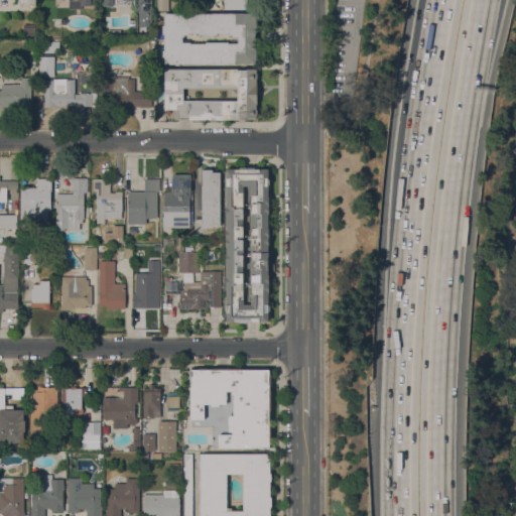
[(91,0),(91,6),(82,6),(82,9),(69,9),(69,0),(91,0)]
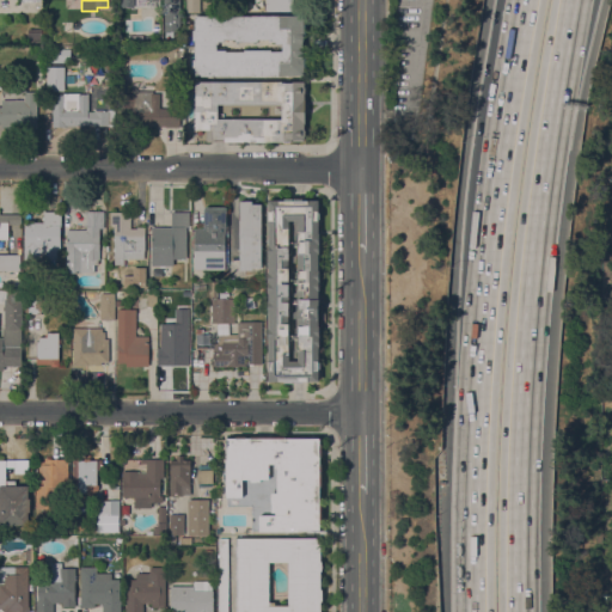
[(200,0),(200,12),(185,12),(185,0),(200,0)]
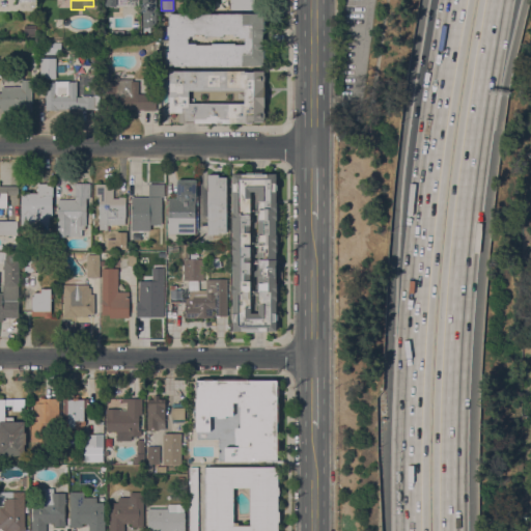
[(169,59),(167,59),(167,52),(169,52),(169,35),(167,35),(167,26),(169,26),(169,14),(263,14),(263,23),(266,23),(266,31),(263,31),(263,36),(261,36),(262,50),(266,50),(266,58),(263,58),(263,65),(169,66),(169,59)]
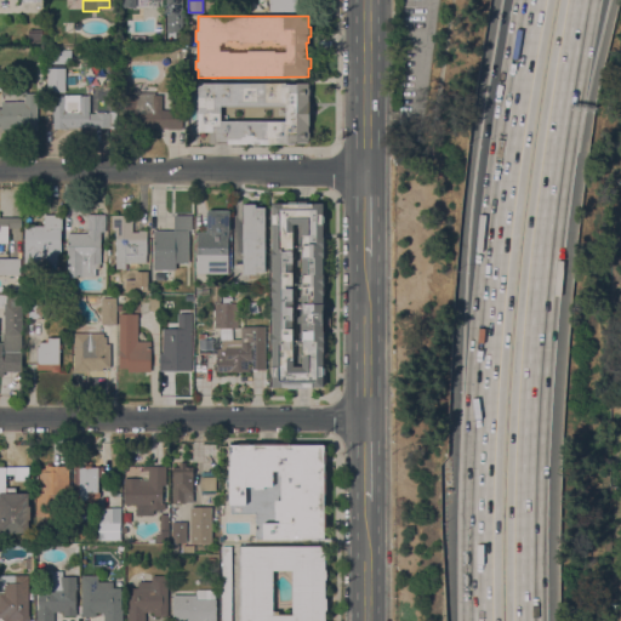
[(49,50),(70,50),(70,63),(49,63),(49,50)]
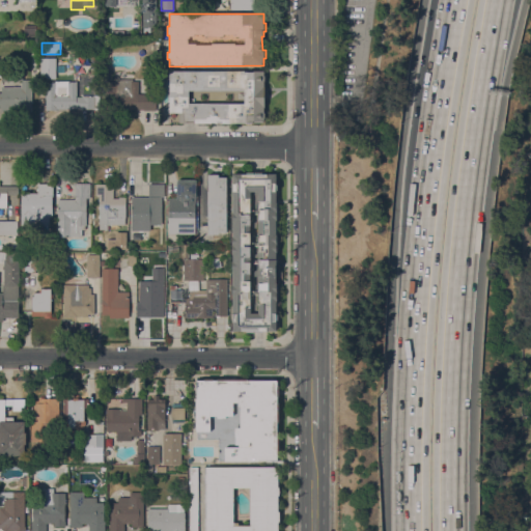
[(54,79),(54,57),(39,57),(39,78),(54,79)]
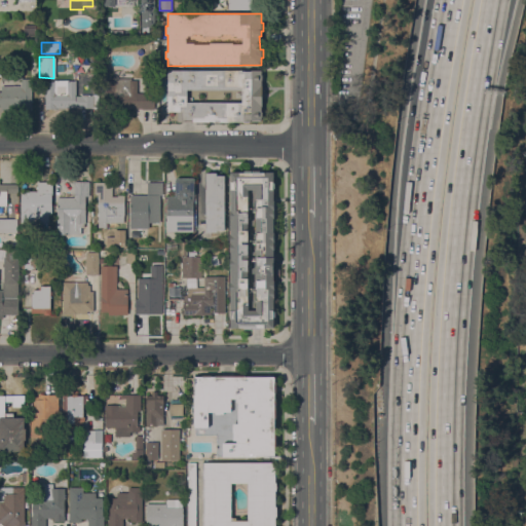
[(1,69),(23,69),(23,79),(32,79),(32,110),(2,110),(2,107),(0,107),(0,91),(1,91),(1,85),(21,85),(21,80),(1,80),(1,69)]
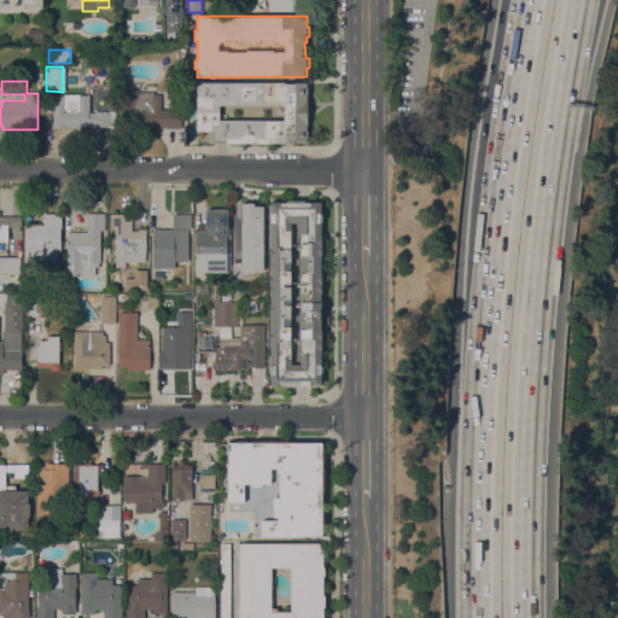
[(286,145),(286,143),(269,143),(269,145),(263,145),(263,143),(260,143),(260,144),(252,144),(252,143),(237,143),(237,144),(229,144),(229,143),(227,143),(217,143),(217,144),(209,144),(209,130),(197,130),(197,82),(308,82),(308,88),(309,88),(309,95),(308,95),(308,101),(308,111),(308,115),(309,115),(309,123),(308,123),(308,132),(308,138),(308,143),(293,143),(293,145),(286,145)]
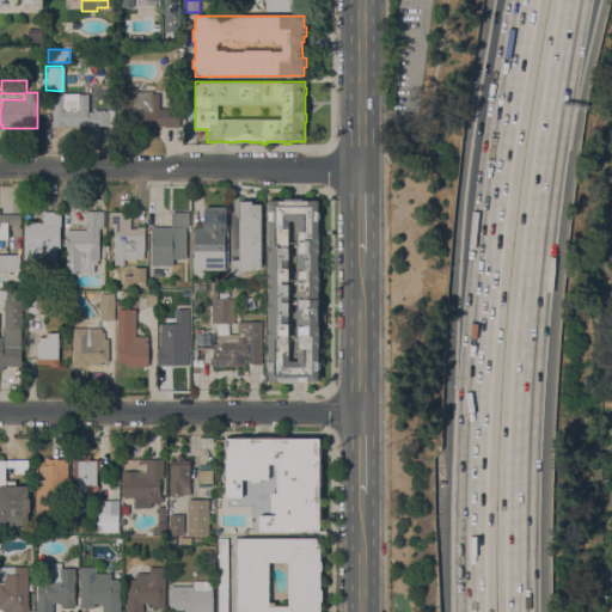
[(54,85),(54,95),(63,96),(63,93),(89,93),(89,97),(90,97),(90,99),(90,104),(89,104),(89,106),(90,106),(90,109),(89,109),(89,111),(95,111),(95,110),(103,110),(103,111),(109,111),(109,126),(63,126),(63,128),(53,127),(54,96),(44,96),(44,85),(54,85)]
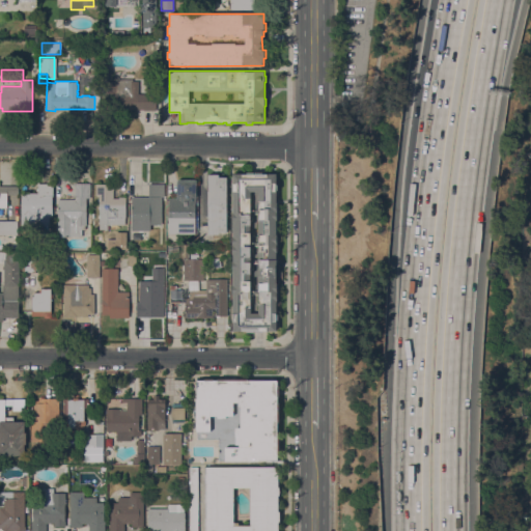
[(139,93),(156,93),(156,110),(143,111),(143,109),(105,110),(105,81),(115,81),(115,79),(133,79),(133,81),(138,81),(139,93)]
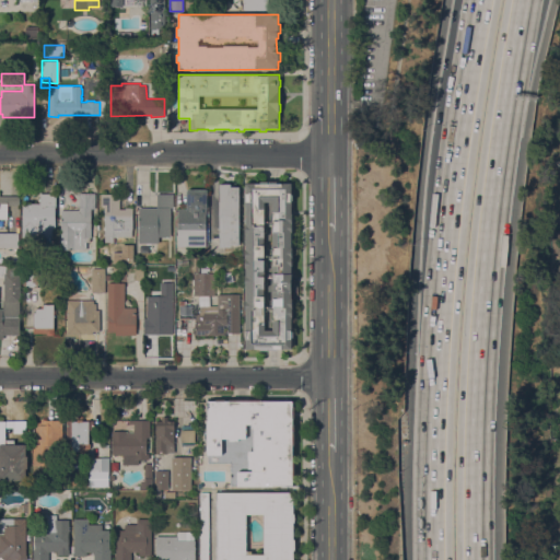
[(260,351),(260,349),(245,349),(245,183),(260,183),(260,182),(277,182),(277,183),(291,183),(291,195),(293,195),(293,200),(291,200),(291,214),(293,214),(293,232),(291,232),(291,248),(292,248),(292,265),(291,265),(291,275),(293,275),(293,282),(291,282),(291,299),(293,299),(293,316),(291,316),(291,349),(276,349),(276,351),(260,351)]
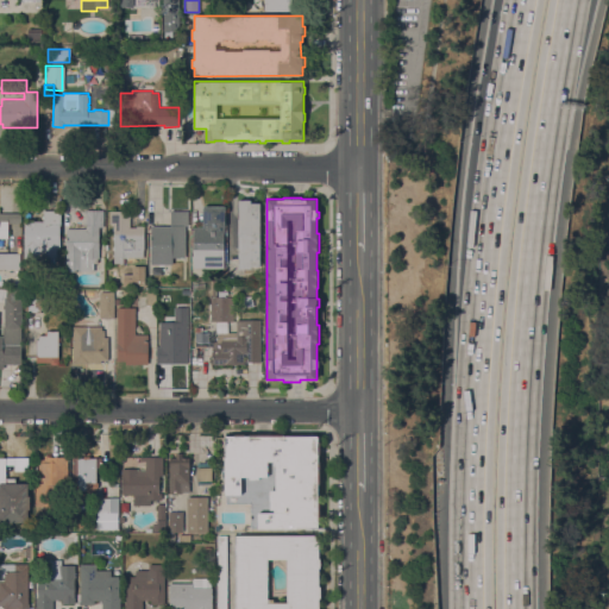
[(238,200),(251,200),(251,203),(259,203),(259,267),(251,267),(251,269),(238,269),(238,200)]
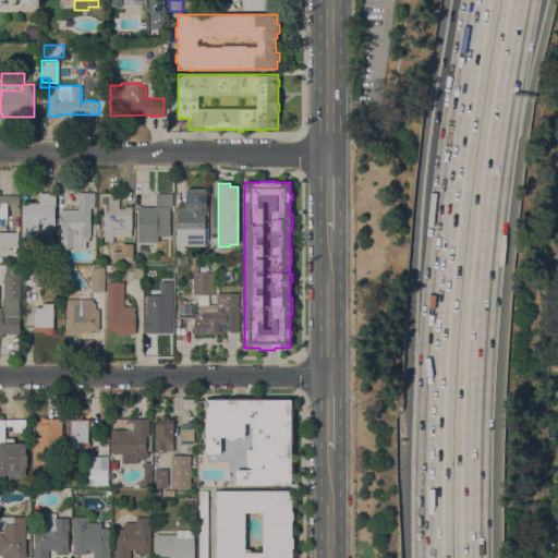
[(177,245),(177,208),(186,208),(186,189),(206,189),(205,245),(177,245)]
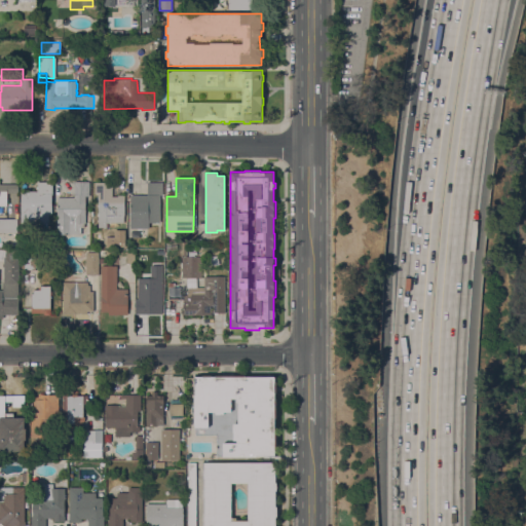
[(89,182),(89,196),(85,196),(85,223),(84,223),(84,227),(81,227),(81,234),(58,234),(58,197),(74,197),(74,181),(89,182)]
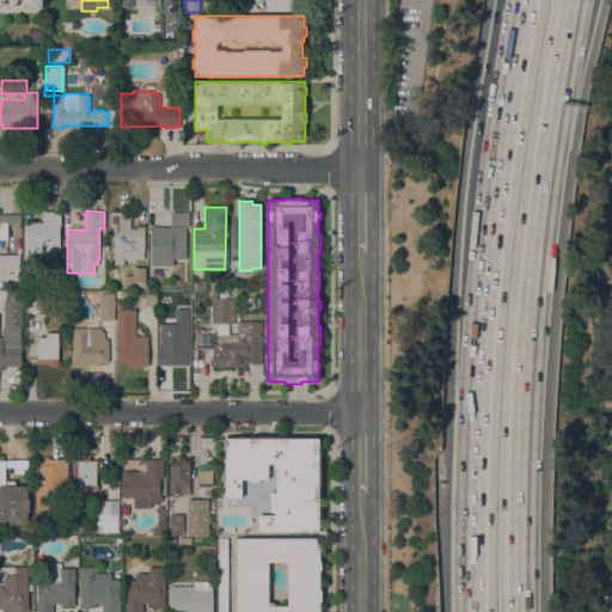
[(61,226),(60,226),(60,251),(57,252),(57,261),(41,261),(41,259),(25,259),(24,222),(43,222),(43,212),(61,212),(61,226)]
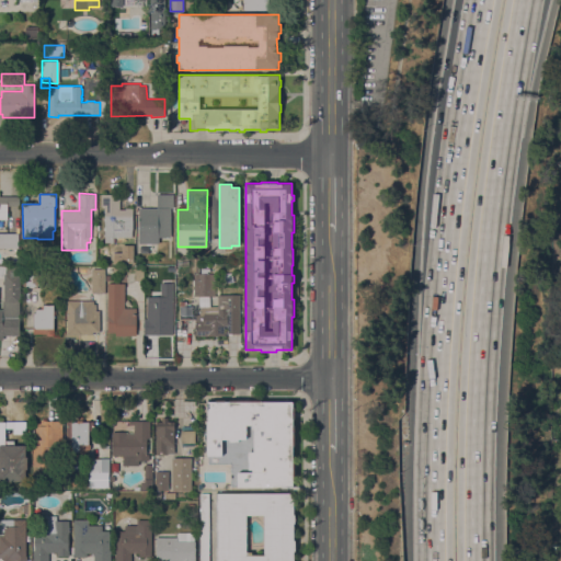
[(119,209),(126,209),(126,208),(132,208),(133,237),(114,238),(114,242),(105,243),(104,207),(101,207),(101,195),(119,194),(119,209)]
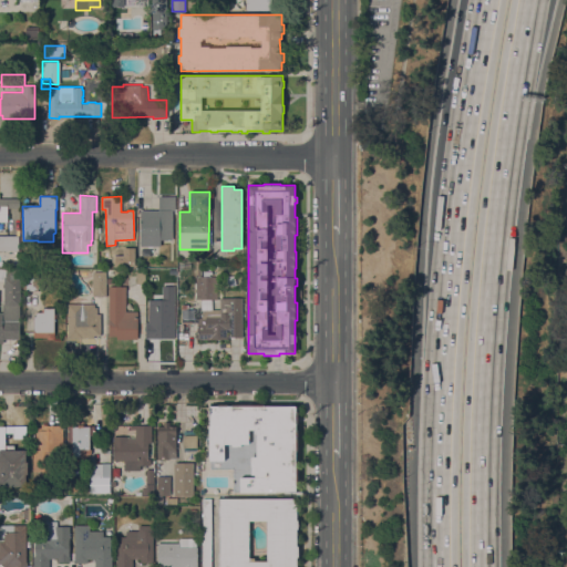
[(141,210),(158,210),(158,196),(175,196),(175,210),(172,210),(172,240),(161,240),(161,246),(141,246),(141,210)]
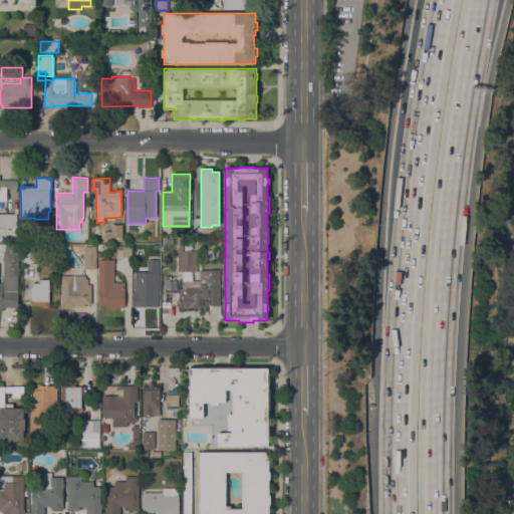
[(0,201),(0,180),(17,180),(17,189),(7,189),(7,201),(0,201)]
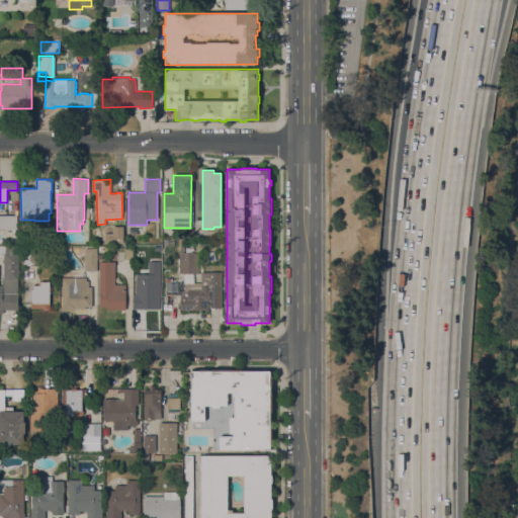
[(0,216),(17,216),(17,229),(0,229),(0,216)]
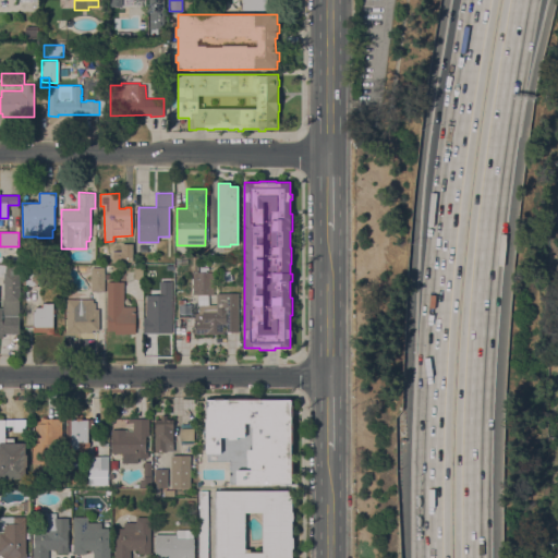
[(193,295),(193,256),(198,256),(198,273),(214,271),(214,294),(193,295)]
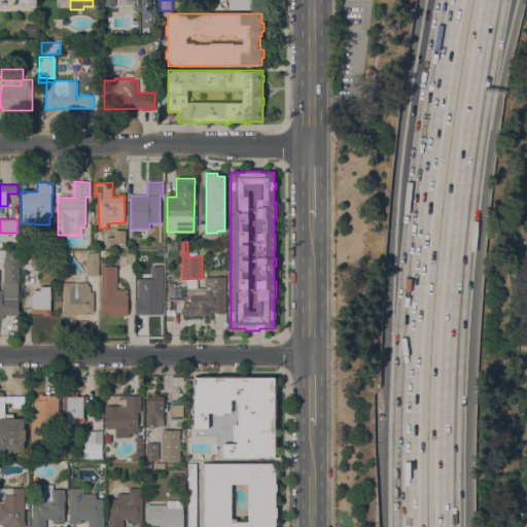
[(127,264),(127,250),(135,250),(135,251),(135,264),(127,264)]
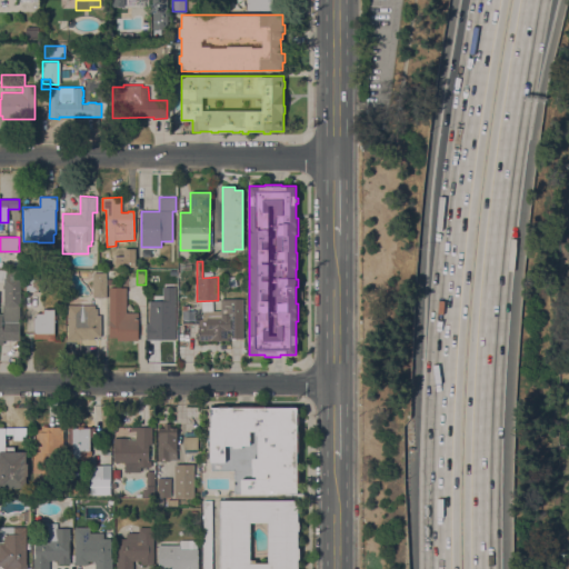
[(19,340),(0,340),(0,313),(2,313),(2,305),(5,305),(3,279),(0,279),(0,271),(19,271),(19,278),(19,308),(19,340)]
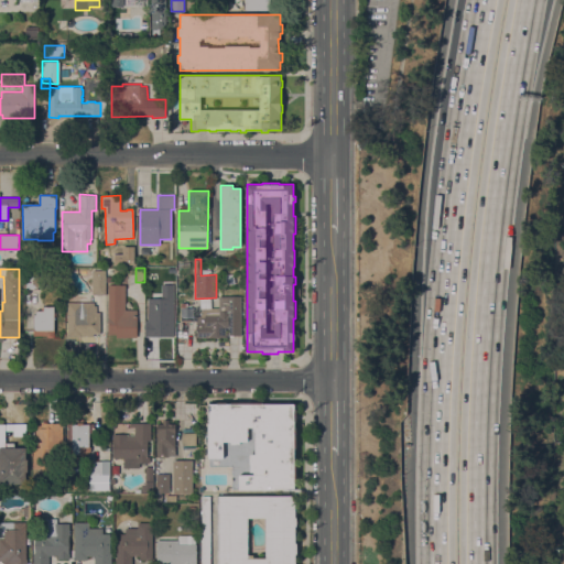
[(91,270),(105,270),(105,295),(91,295),(91,270)]
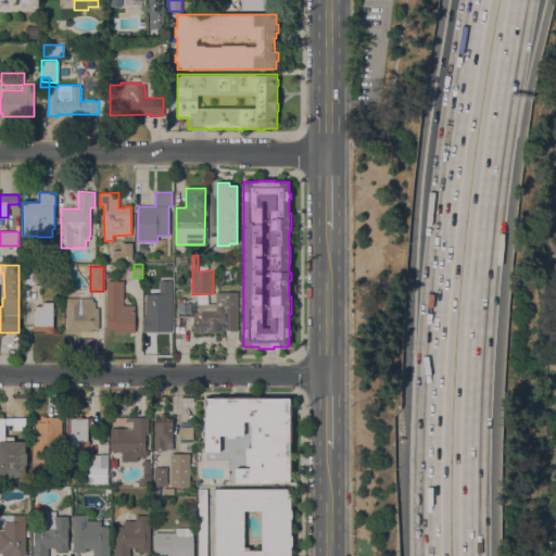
[(223,270),(232,270),(232,276),(230,276),(230,279),(222,279),(223,270)]
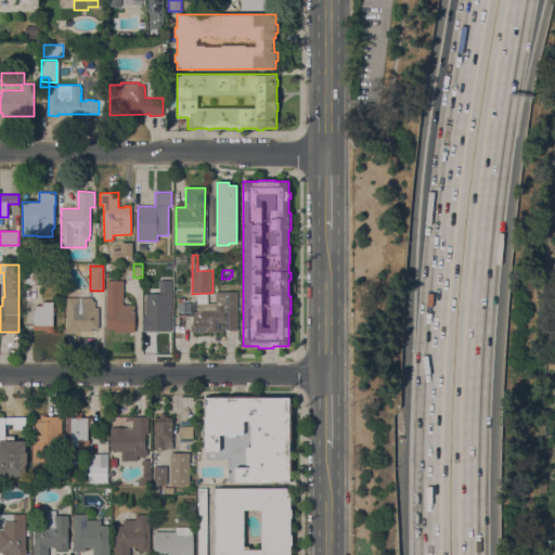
[(25,272),(37,272),(37,271),(50,271),(50,282),(37,282),(37,285),(25,285),(25,272)]
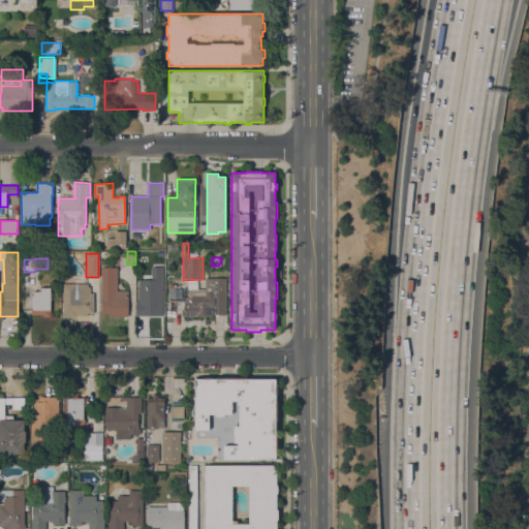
[(101,268),(118,268),(118,290),(128,290),(128,316),(110,316),(110,313),(101,313),(101,268)]
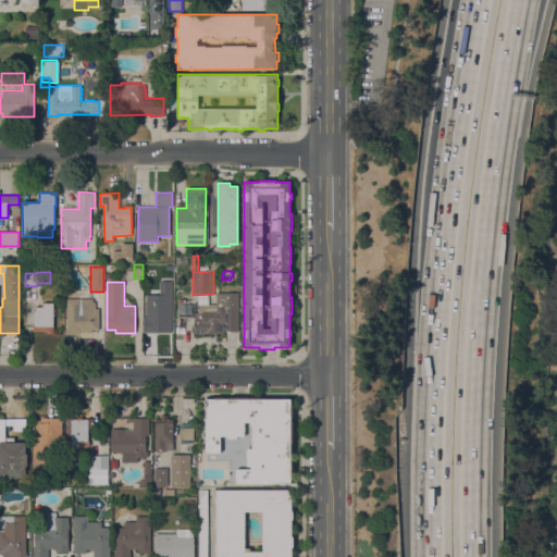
[(238,293),(238,332),(225,332),(225,323),(223,323),(223,333),(206,333),(206,334),(194,334),(194,318),(202,318),(202,304),(217,304),(217,293),(238,293)]
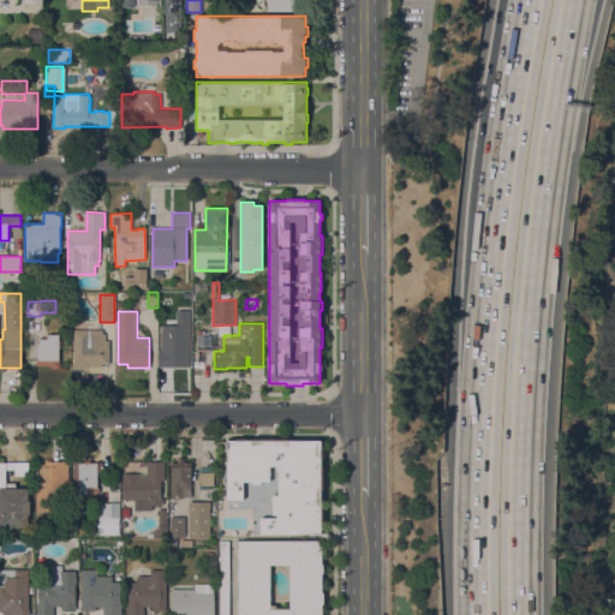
[(73,329),(103,329),(103,333),(106,333),(106,340),(109,340),(109,364),(102,364),(102,366),(73,366),(73,329)]
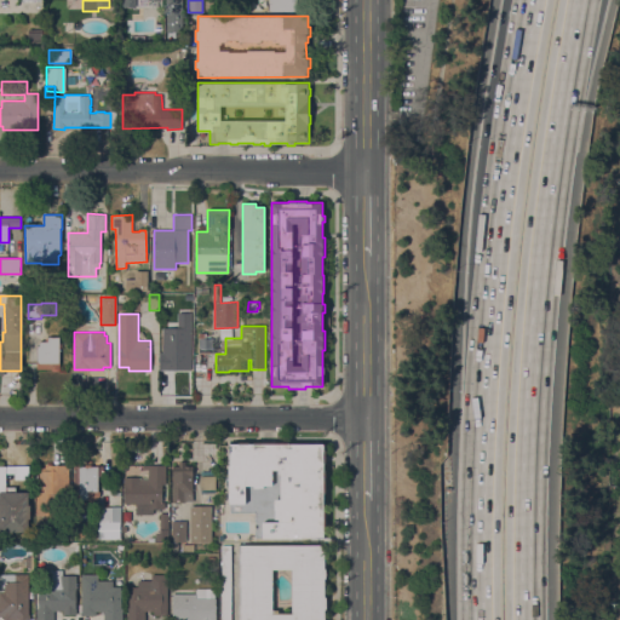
[(191,369),(185,369),(185,372),(183,372),(183,369),(160,369),(160,352),(168,352),(168,336),(191,336),(191,369)]
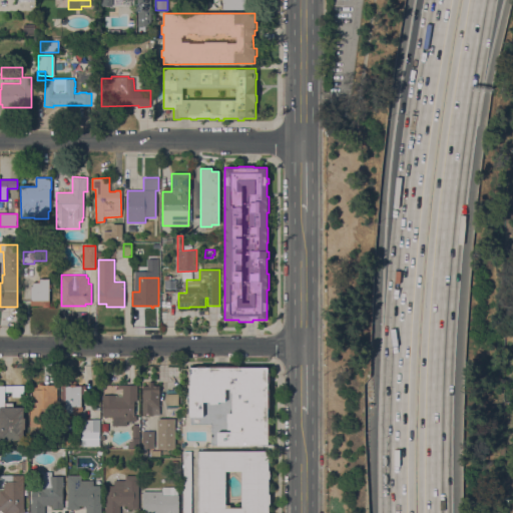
[(31,287),(33,287),(33,283),(39,283),(39,279),(49,279),(49,284),(51,284),(51,288),(49,288),(49,306),(48,306),(48,307),(43,307),(43,306),(31,306),(31,287)]
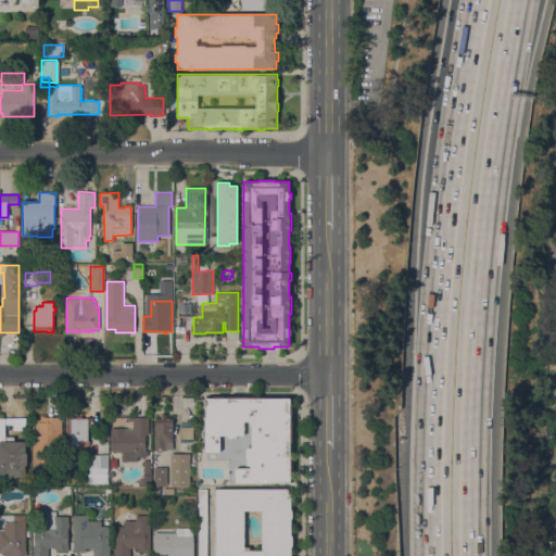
[(290,483),(236,482),(236,481),(229,481),(229,459),(206,459),(206,452),(205,452),(205,399),(214,399),(214,396),(223,396),(223,399),(228,399),(228,396),(258,396),(258,399),(290,399),(290,404),(292,404),(292,415),(290,415),(290,421),(292,421),(291,442),(290,442),(290,455),(292,455),(292,477),(290,477),(290,483)]
